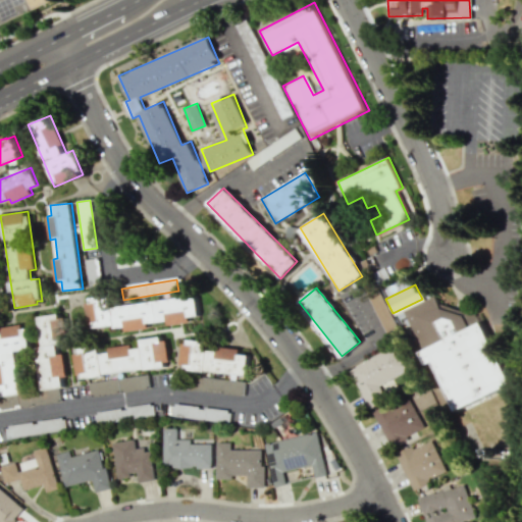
[(111,306),(110,296),(87,298),(91,329),(123,325),(124,331),(149,328),(148,323),(167,321),(167,324),(190,322),(190,317),(199,316),(197,296),(111,306)]
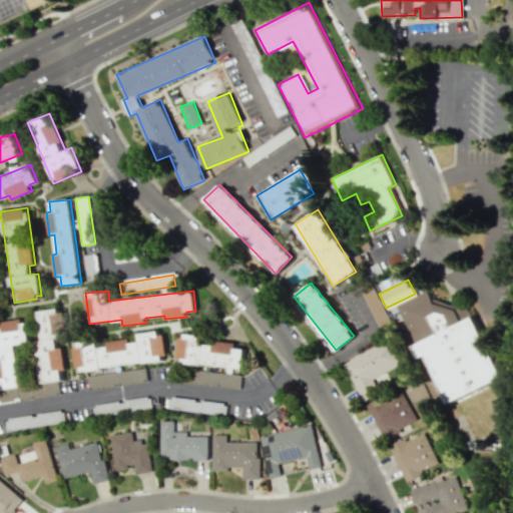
[(446,403),(501,380),(469,305),(454,311),(448,297),(433,304),(428,291),(397,304),(414,345),(412,345),(418,359),(426,356),(446,403)]
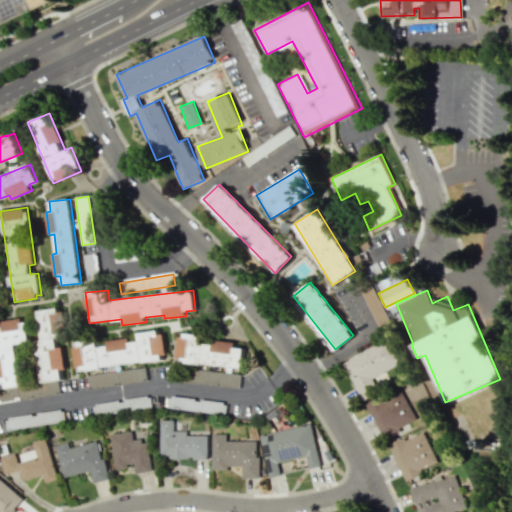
[(38,310),(41,340),(37,341),(41,381),(61,379),(60,369),(65,369),(63,346),(57,347),(56,338),(64,337),(61,307),(38,310)]
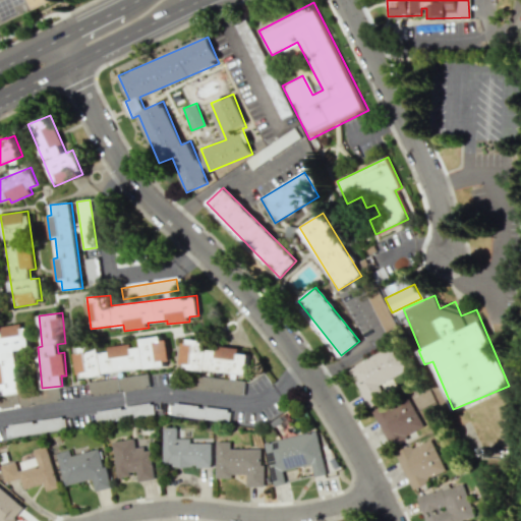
[(16,350),(29,348),(25,324),(0,326),(0,342),(1,352),(0,352),(0,391),(0,395),(21,392),(16,350)]
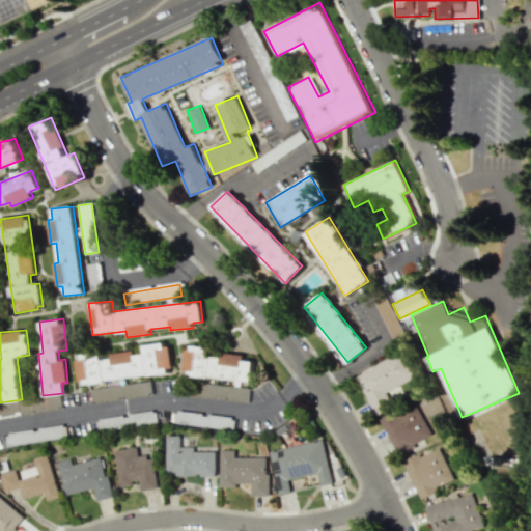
[(172,372),(168,342),(142,345),(143,354),(135,355),(134,351),(110,353),(111,358),(101,359),(101,354),(75,357),(78,384),(172,372)]
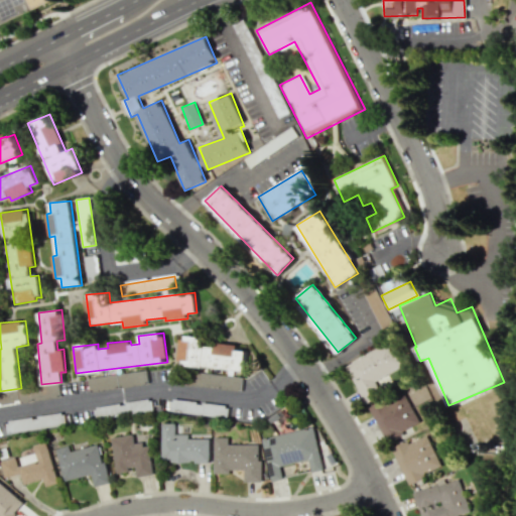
[(244,371),(246,351),(237,350),(238,344),(179,338),(177,364),(244,371)]
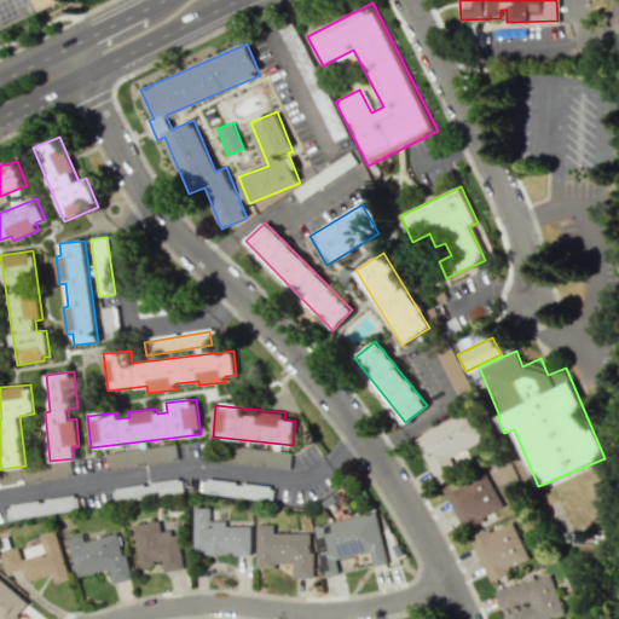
[(412,438),(437,482),(472,463),(462,449),(482,437),(466,408),(412,438)]
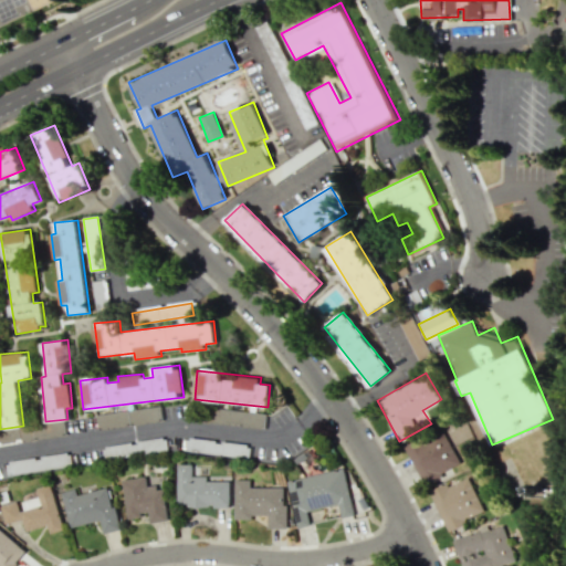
[(48,422),(49,436),(65,436),(64,421),(48,422)]
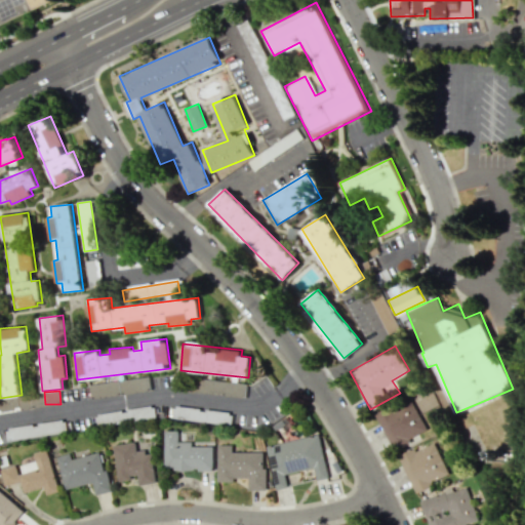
[(392,448),(426,433),(409,397),(375,413),(392,448)]
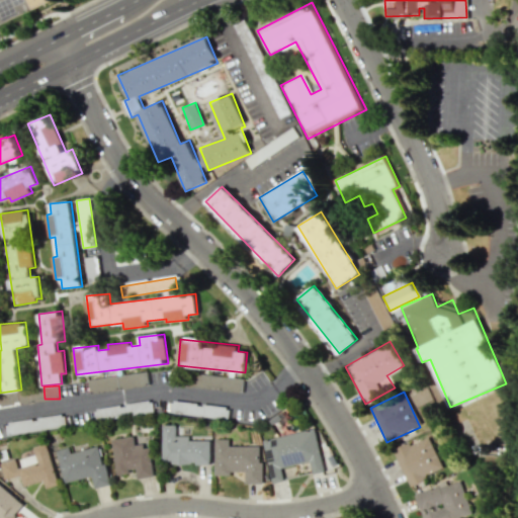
[(210,440),(188,440),(188,436),(176,436),(176,425),(162,425),(161,463),(209,463),(210,440)]
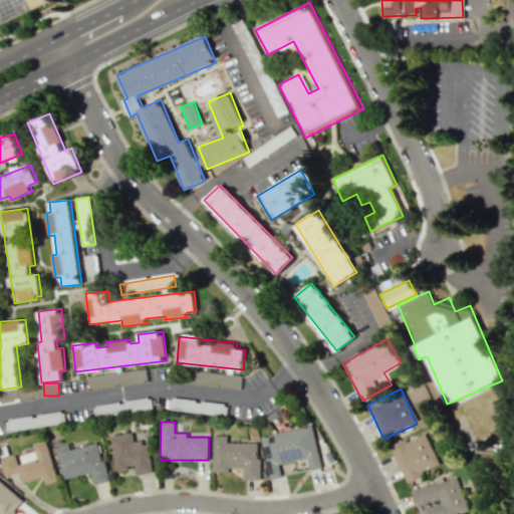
[(269,480),(282,478),(279,464),(308,459),(310,470),(321,468),(313,426),(261,436),(269,480)]
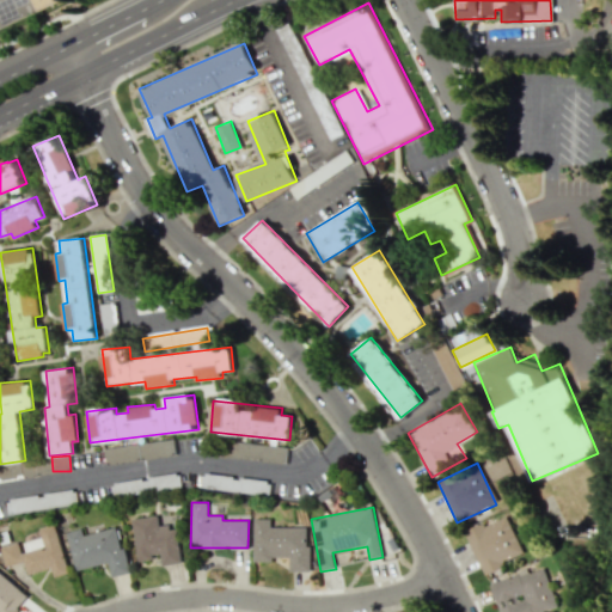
[(465,532),(483,573),(522,555),(506,514),(465,532)]
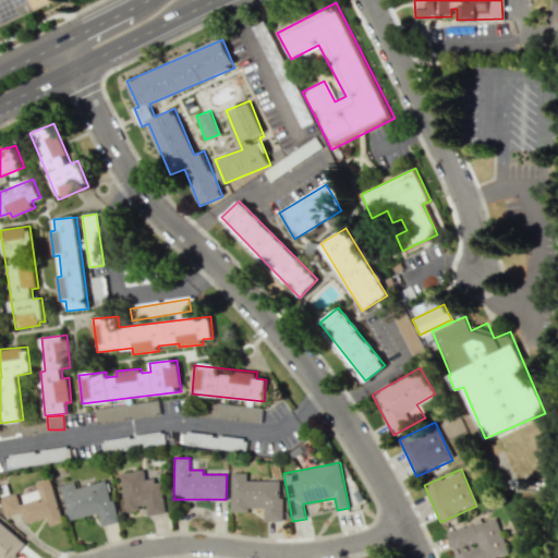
[(124,510),(146,508),(147,516),(165,513),(161,478),(144,481),(143,470),(120,472),(124,510)]
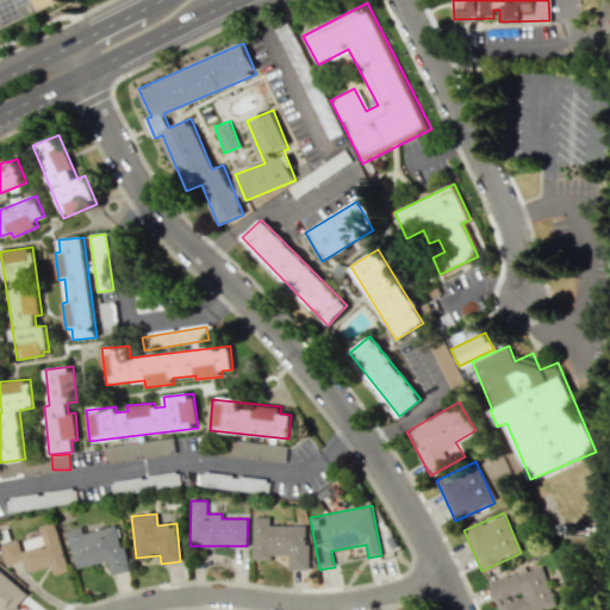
[(309,568),(307,524),(271,526),(269,517),(251,517),(253,558),(288,558),(288,570),(309,568)]
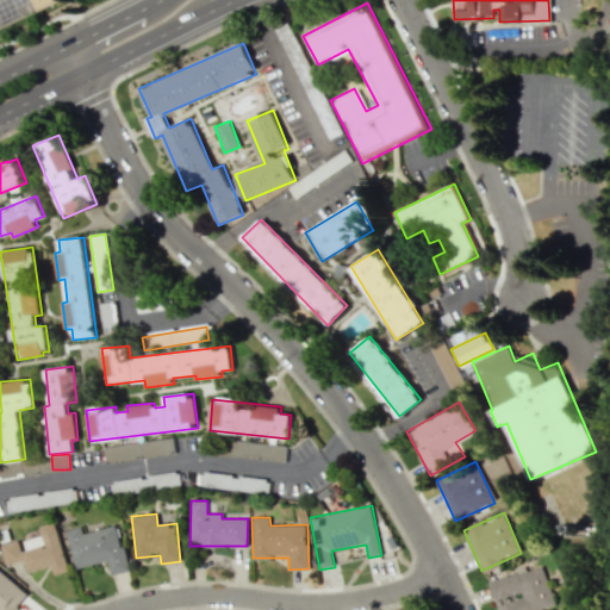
[(0,546),(5,565),(23,560),(26,572),(51,566),(54,576),(67,572),(54,522),(38,526),(41,535),(19,541),(19,540),(0,543),(0,546)]
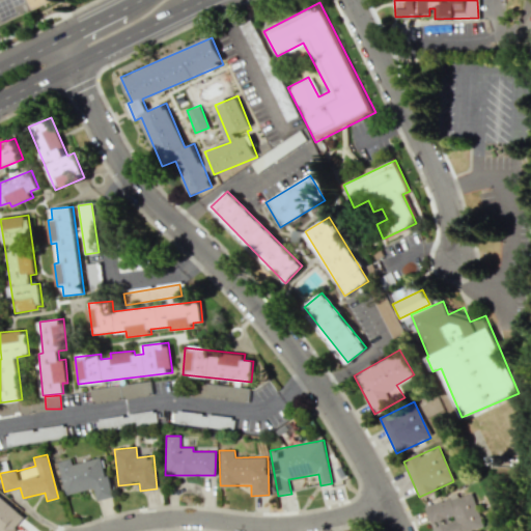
[(72,464),(71,458),(57,462),(64,495),(93,488),(96,500),(111,497),(102,456),(72,464)]
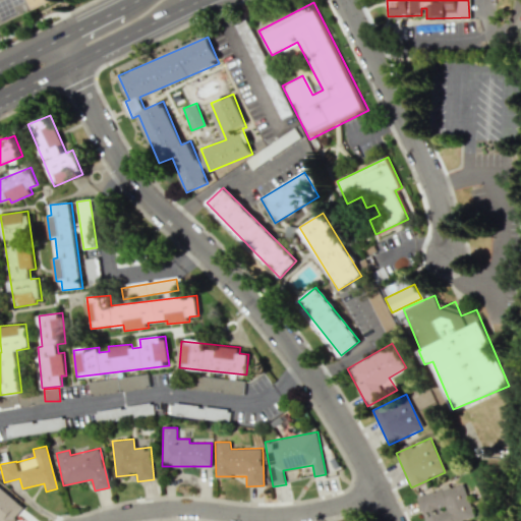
[(423,520),(465,520),(464,519),(473,517),(464,482),(417,495),(423,520)]
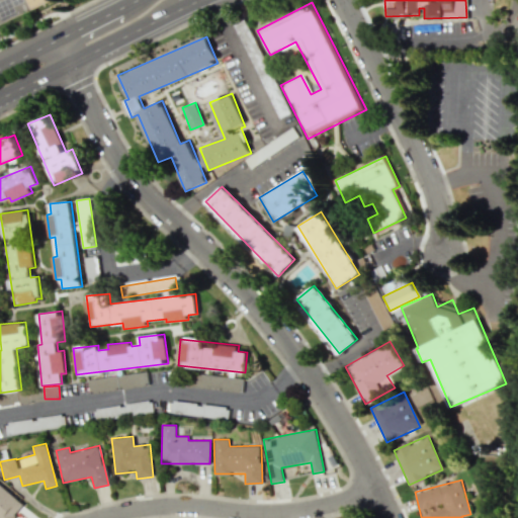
[(0,517),(13,517),(24,505),(0,486),(0,517)]
